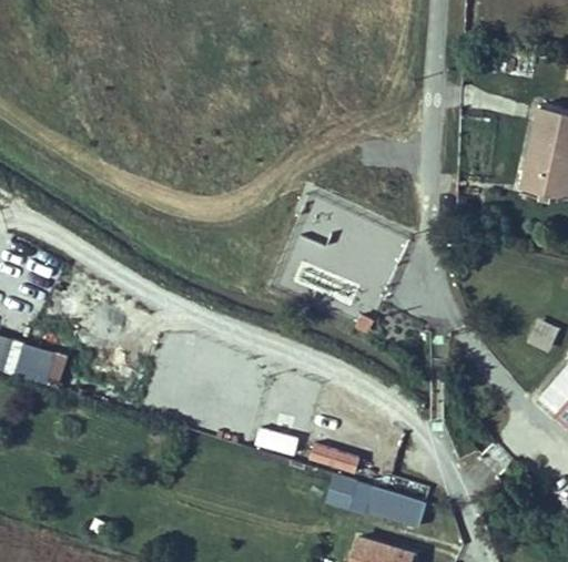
[(567,114),(541,109),(524,191),(567,202),(567,114)]
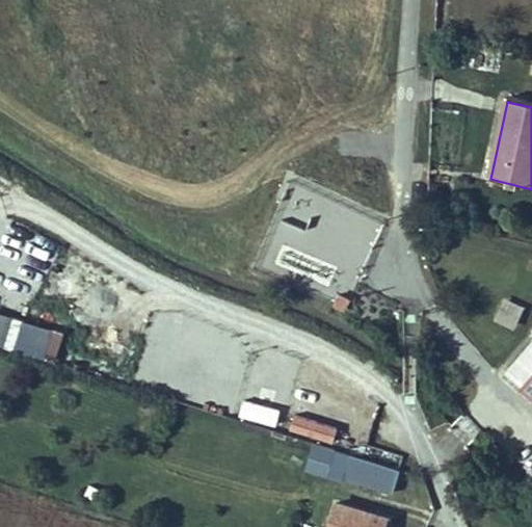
[(339,299),(335,310),(346,315),(351,306),(339,299)]
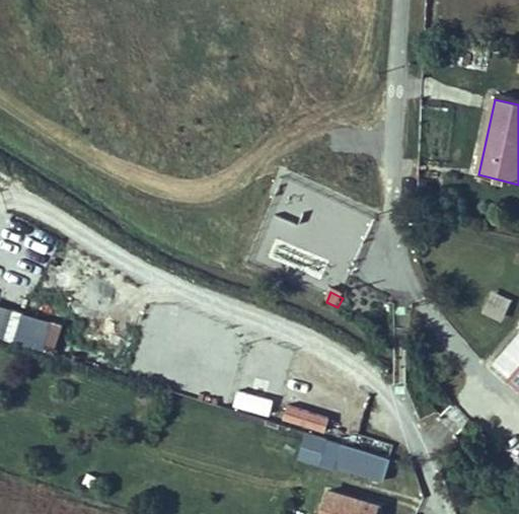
[(508,307),(493,300),(487,315),(502,321),(508,307)]
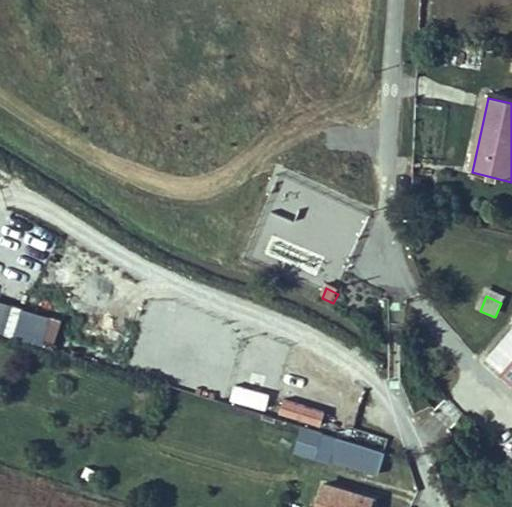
[(0,332),(53,348),(61,319),(0,302),(0,332)]
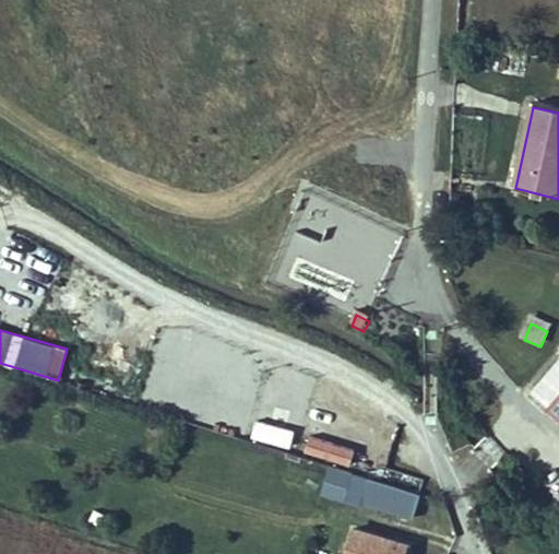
[(558,365),(532,397),(558,420),(558,365)]
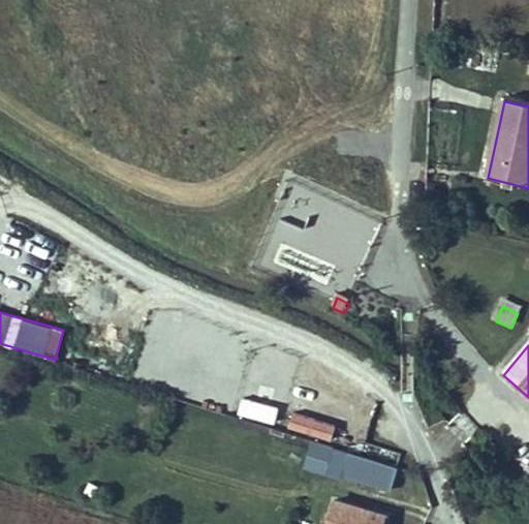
[(237,417),(273,425),(277,406),(241,398),(237,417)]
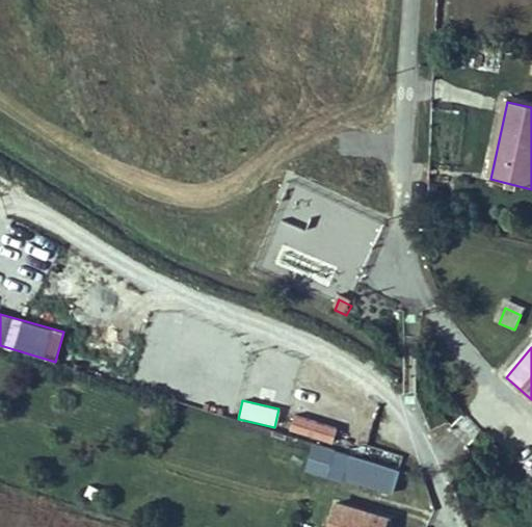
[(291,417),(288,436),(333,442),(336,423),(291,417)]
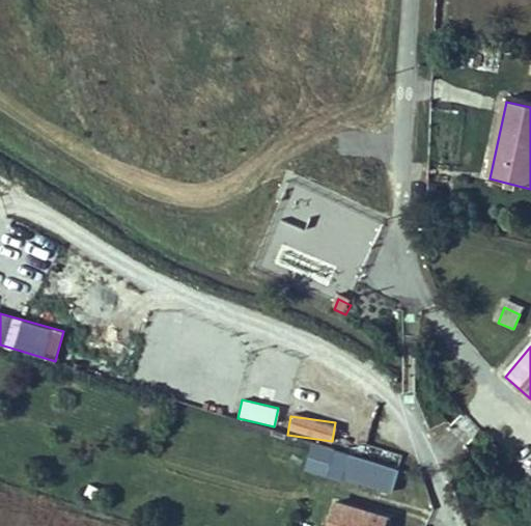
[(327,476),(341,481),(350,459),(335,453),(327,476)]
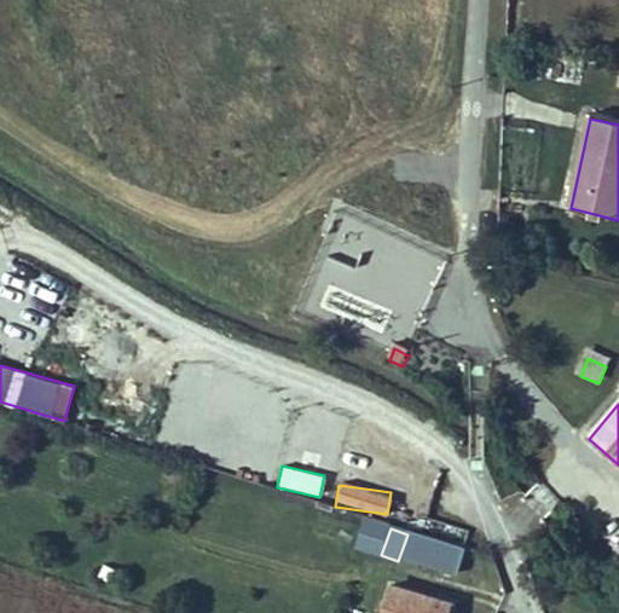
[(408,535),(398,561),(457,578),(464,551),(408,535)]
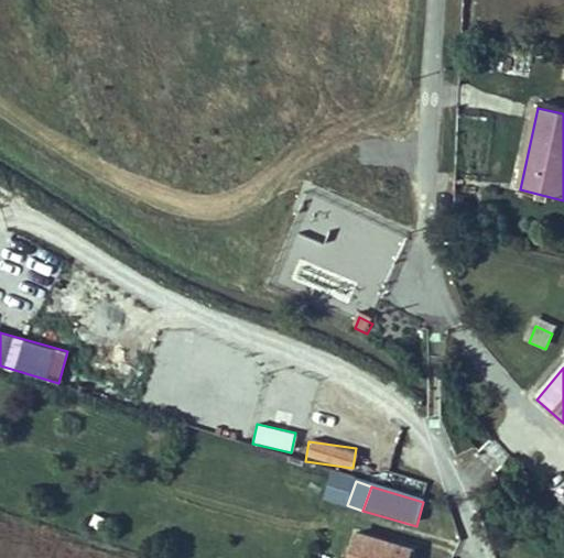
[(412,557),(413,555),(355,537),(348,557),(412,557)]
